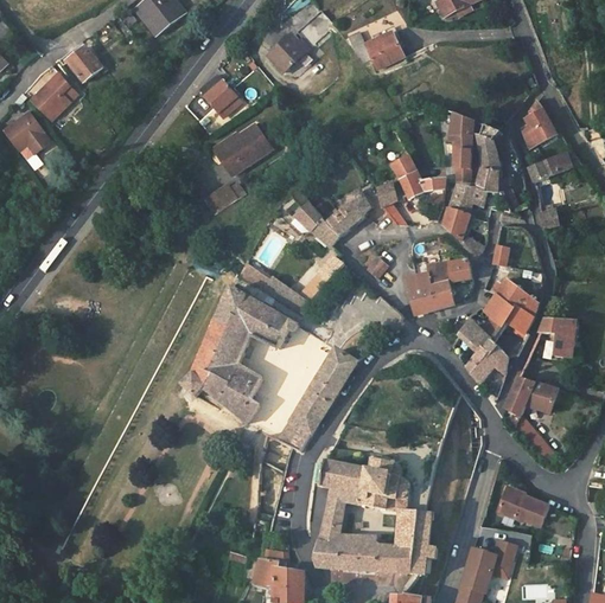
[(184,11),(176,0),(132,0),(131,1),(155,33),(184,11)]
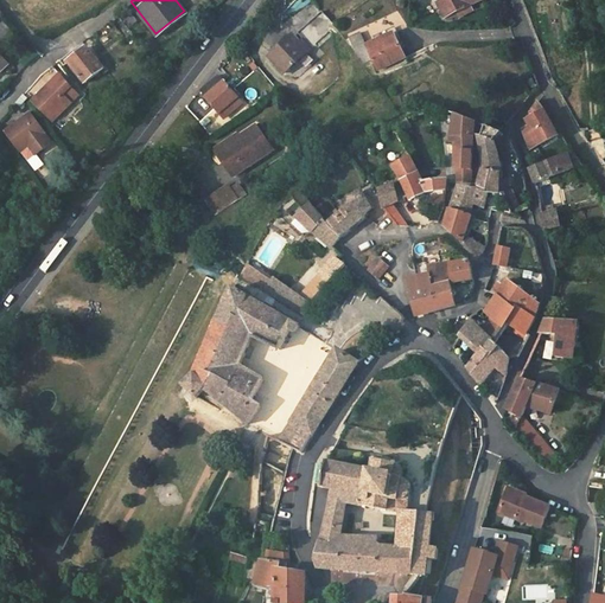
[(472,7),(469,1),(471,0),(435,0),(443,14),(454,8),(458,14),(472,7)]
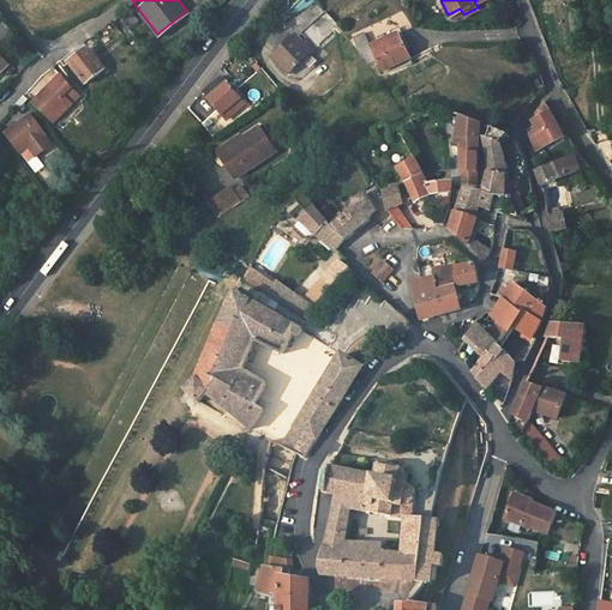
[(337,25),(324,8),(300,30),(315,46),(337,25)]
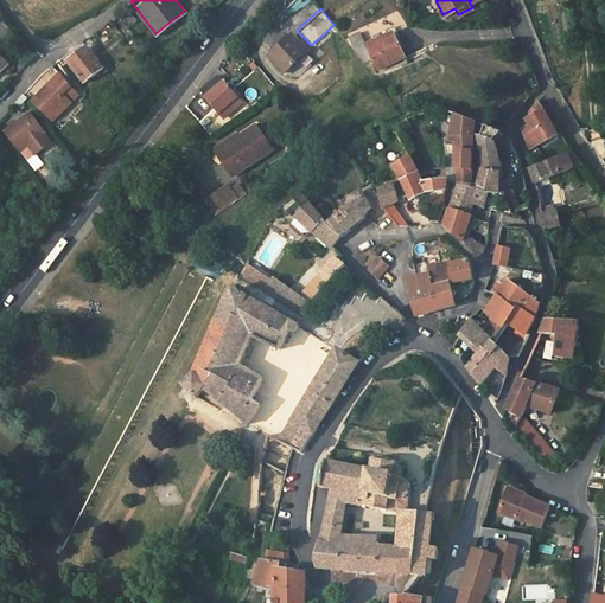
[(376,69),(403,55),(392,31),(364,43),(360,30),(348,34),(357,56),(360,55),(362,61),(370,57),(376,69)]
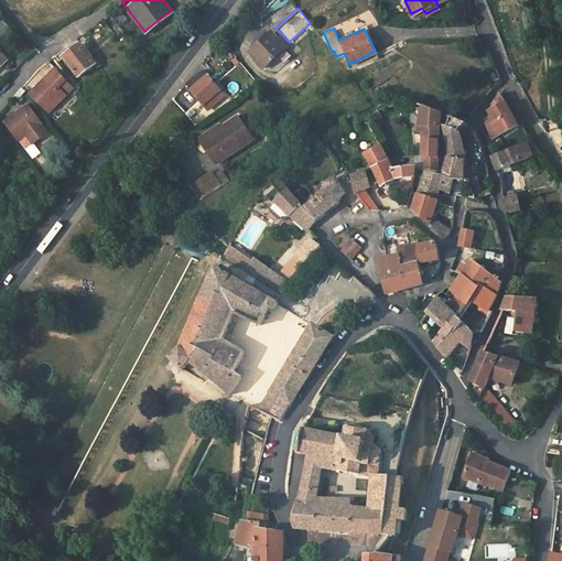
[(262,65),(284,46),(276,36),(271,32),(265,38),(256,46),(250,51),(262,65)]
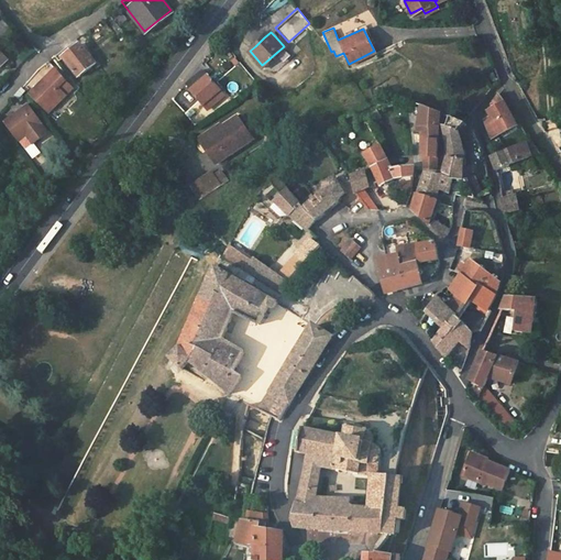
[(255,46),(264,37),(260,33),(251,42),(255,46)]
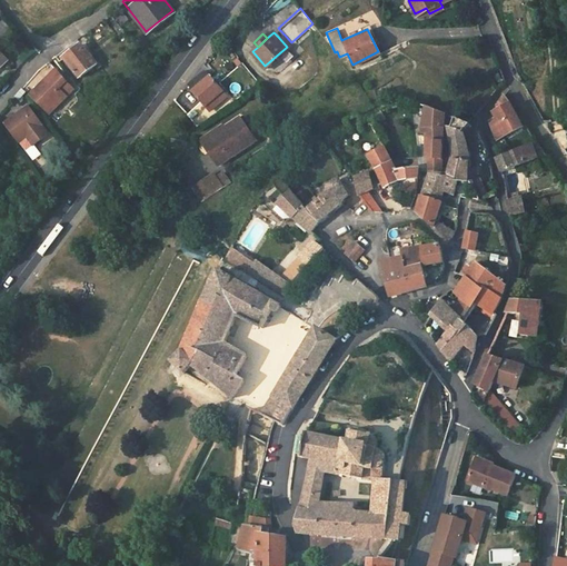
[(280,35),(278,37),(287,47),(289,43),(280,35)]
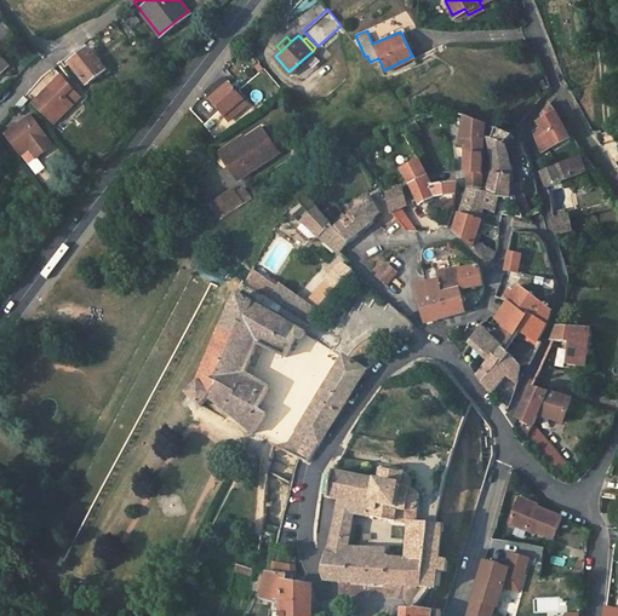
[(83,40),(78,44),(63,55),(84,82),(103,67),(83,40)]
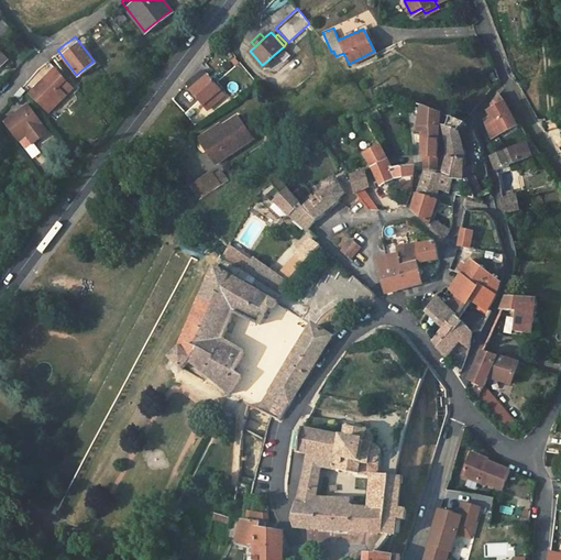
[(201,102),(208,98),(210,100),(219,92),(216,90),(219,88),(208,75),(210,73),(204,65),(184,81),(201,102)]
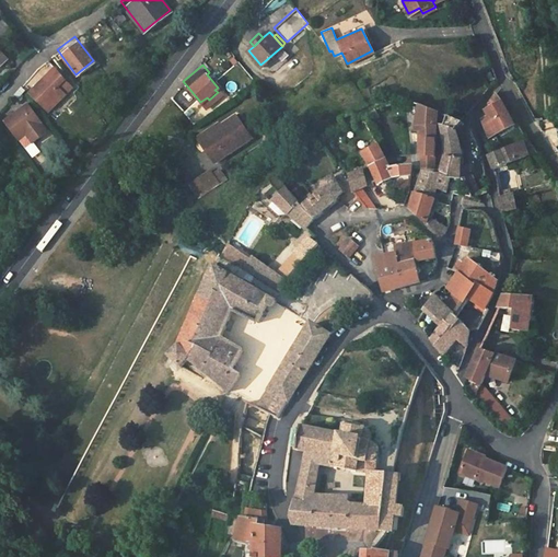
[(28,92),(47,109),(64,92),(56,85),(64,78),(54,67),(28,92)]
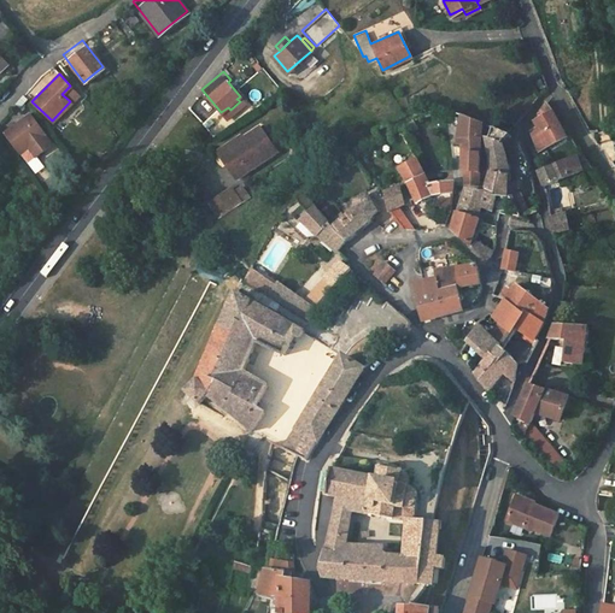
[(537,125),(529,129),(537,148),(564,135),(557,121),(551,110),(544,100),(536,111),(538,116),(533,118),(537,125)]
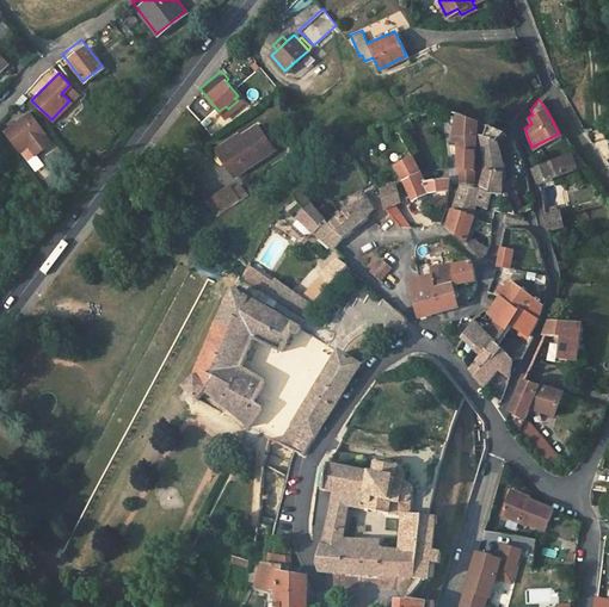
[(448,118),(455,119),(451,134),(449,134),(449,138),(456,140),(457,167),(456,181),(472,181),(473,153),(477,121),(449,109),(448,118)]
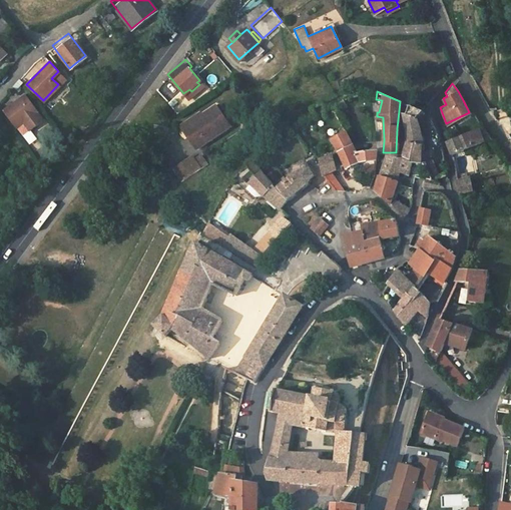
[(3,109),(14,125),(21,120),(27,128),(41,118),(34,110),(36,109),(24,94),(3,109)]
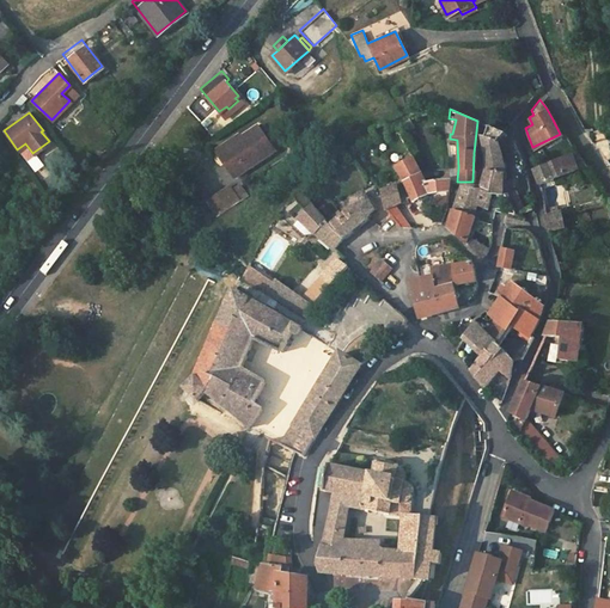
[(243,142),(221,157),(232,174),(272,147),(256,124),(239,135),(243,142)]
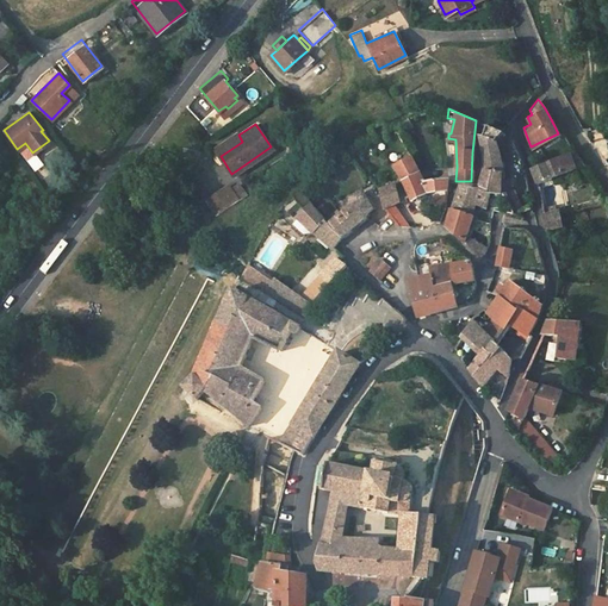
[(503,131),(500,130),(486,124),(483,135),(478,133),(483,154),(483,168),(502,170),(498,154),(495,141),(503,131)]
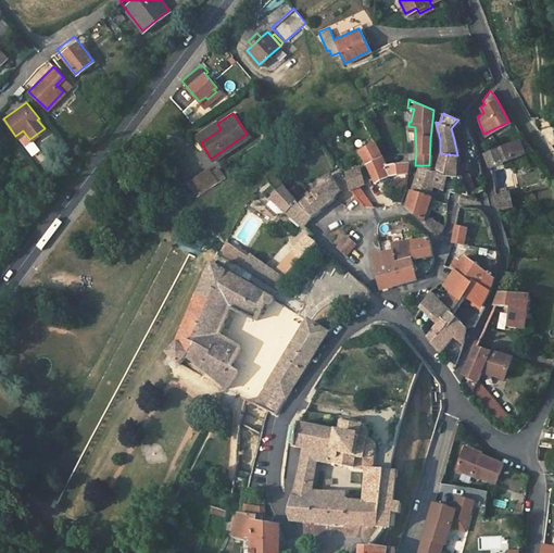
[(194,134),(201,142),(221,129),(217,123),(215,121),(194,134)]
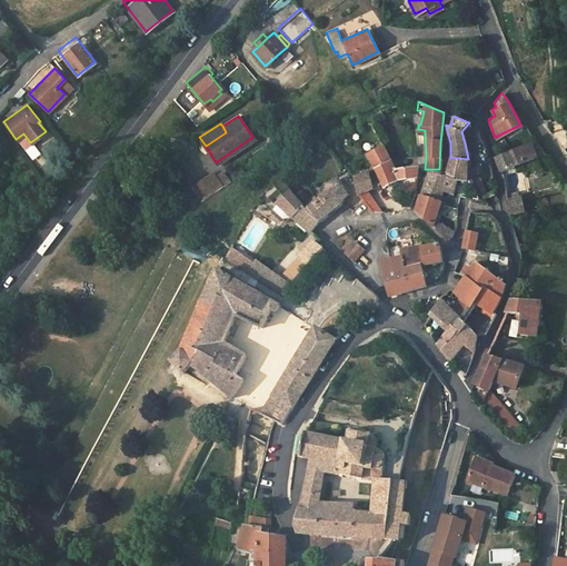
[(495,156),(499,169),(544,152),(535,140),(495,156)]
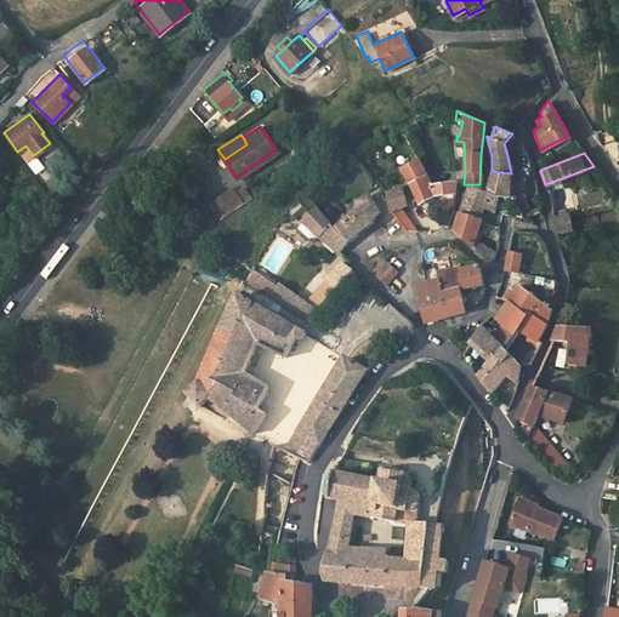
[(454,180),(429,182),(425,173),(418,159),(401,167),(408,182),(416,201),(433,194),(453,192),(454,180)]
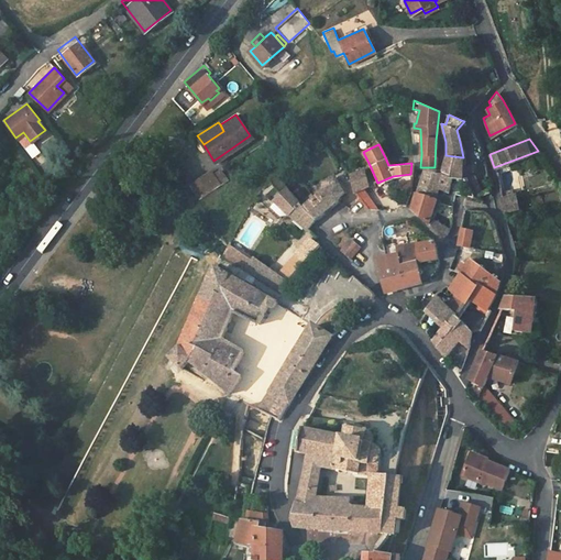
[(461,178),(461,176),(462,164),(463,157),(446,155),(440,173),(438,187),(447,190),(451,177),(461,178)]
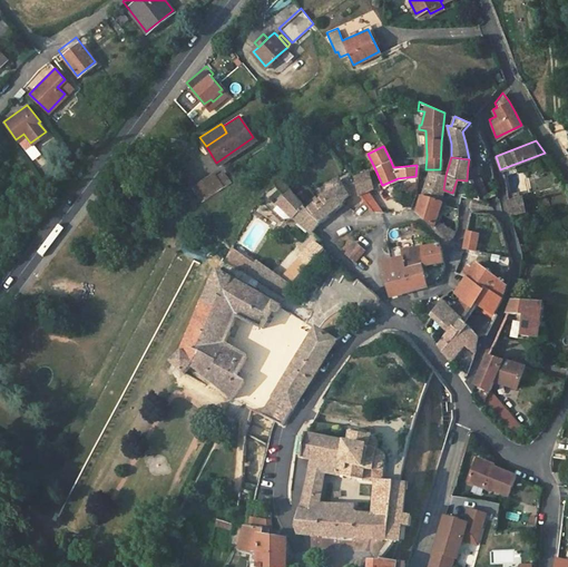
[(219,168),(214,172),(221,183),(227,178),(219,168)]
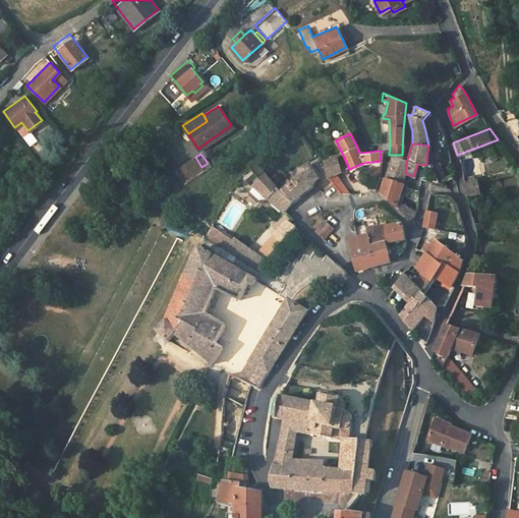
[(200,169),(194,161),(192,157),(173,170),(180,182),(200,169)]
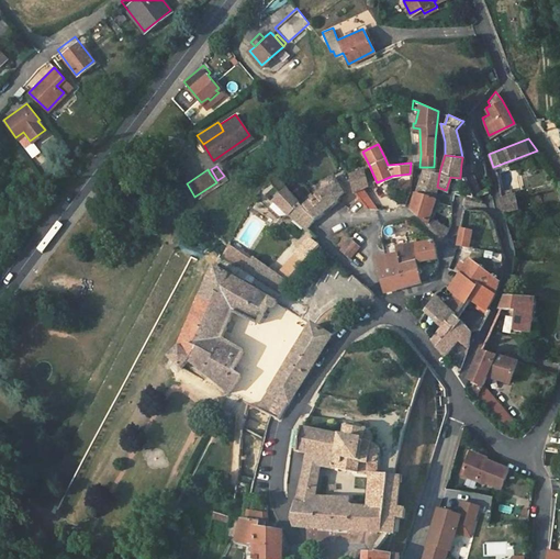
[(348,174),(351,190),(366,208),(374,208),(360,188),(366,185),(362,169),(348,174)]
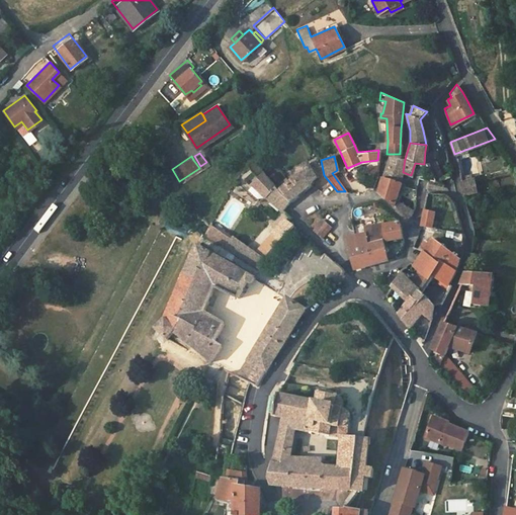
[(403,172),(405,159),(392,157),(390,158),(382,176),(399,181),(403,172)]
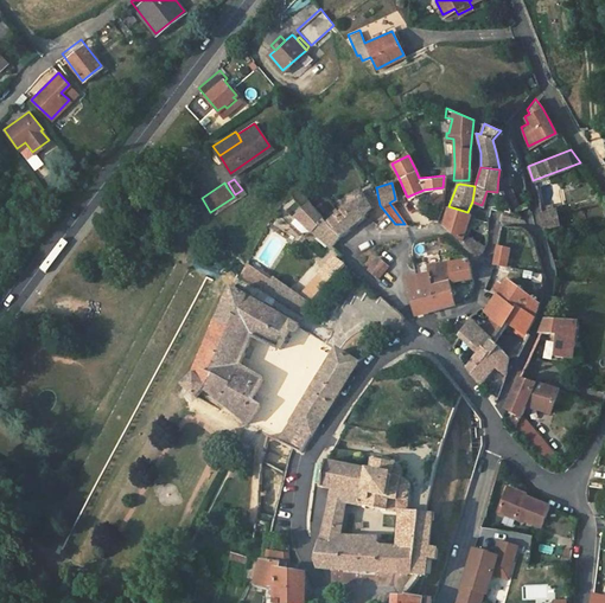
[(507,187),(502,188),(510,210),(517,207),(509,187),(507,187)]
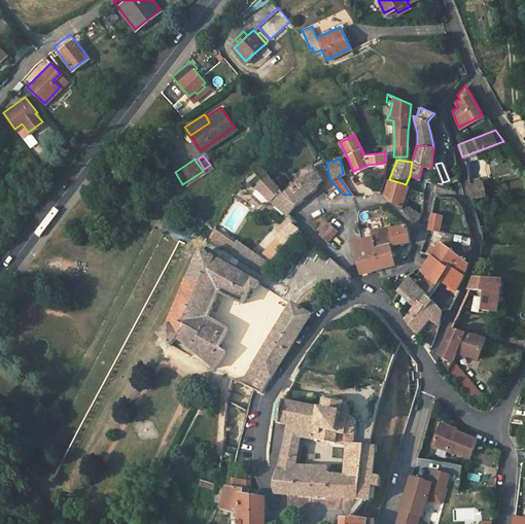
[(300,179),(283,193),(294,203),(303,197),(315,186),(320,178),(312,164),(296,173),(300,179)]
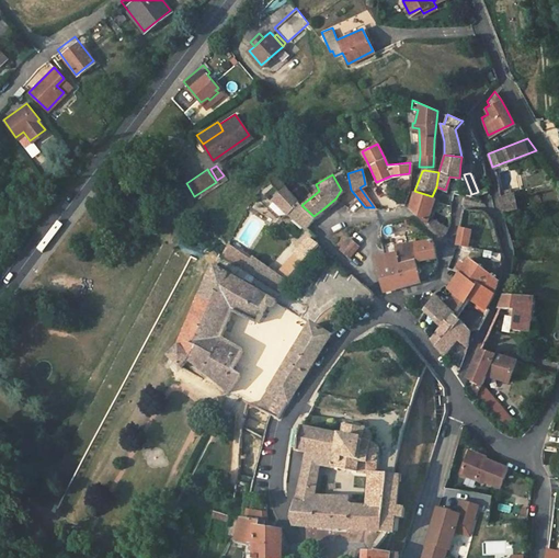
[(314,216),(301,205),(286,188),(274,198),(267,205),(277,214),(284,214),(286,211),(305,228),(314,216)]
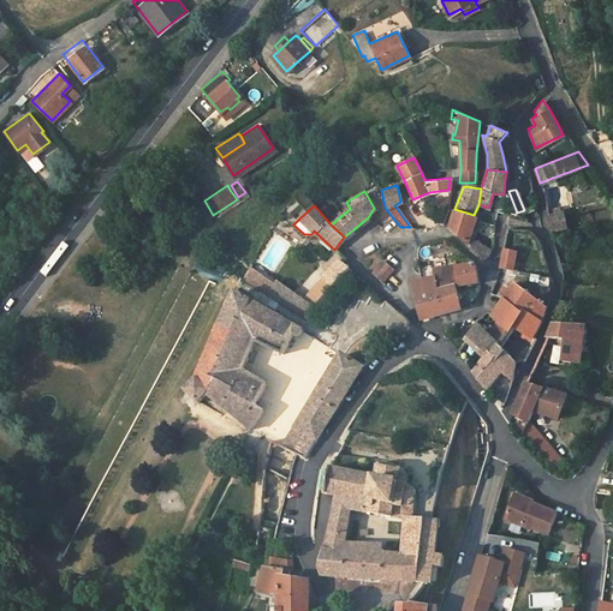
[(477,216),(474,215),(454,209),(450,223),(448,227),(451,229),(465,241),(477,216)]
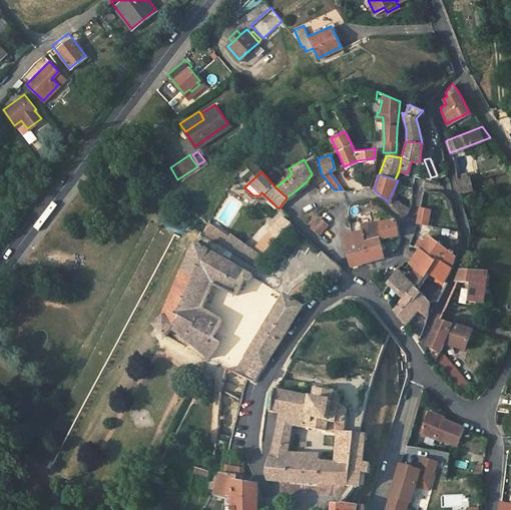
[(455,178),(457,190),(471,188),(469,174),(465,175),(455,178)]
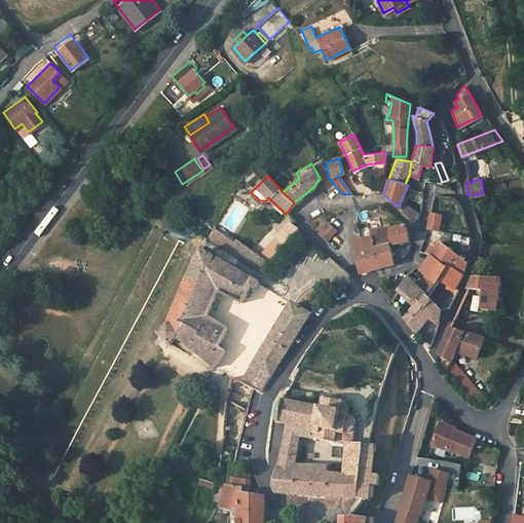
[(416,217),(418,212),(404,204),(401,210),(412,221),(416,217)]
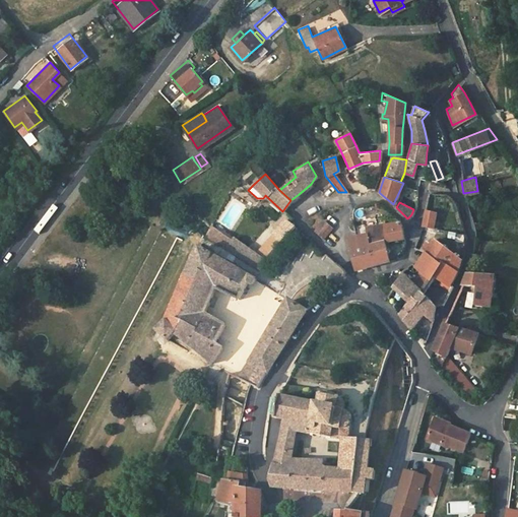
[(424,209),(421,224),(432,227),(435,212),(424,209)]
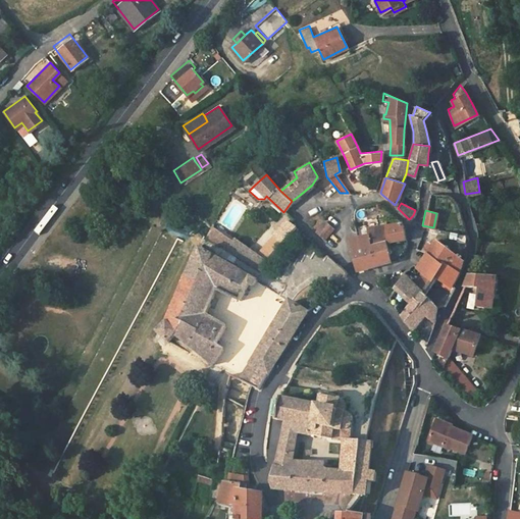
[(281,241),(294,225),(286,218),(272,234),(281,241)]
